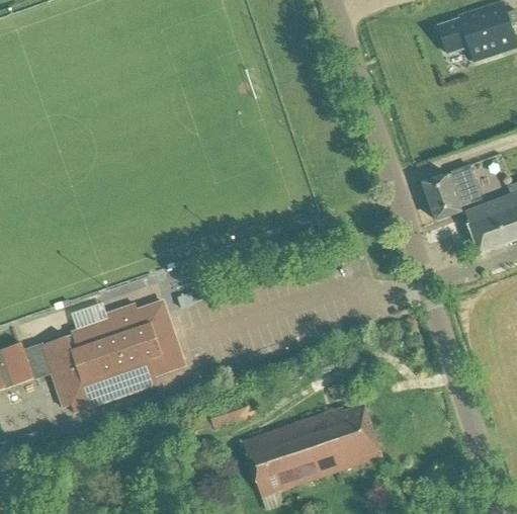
[(458,19),(437,26),(446,53),(467,46),(472,61),(516,46),(516,45),(503,2),(457,16),(458,19)]
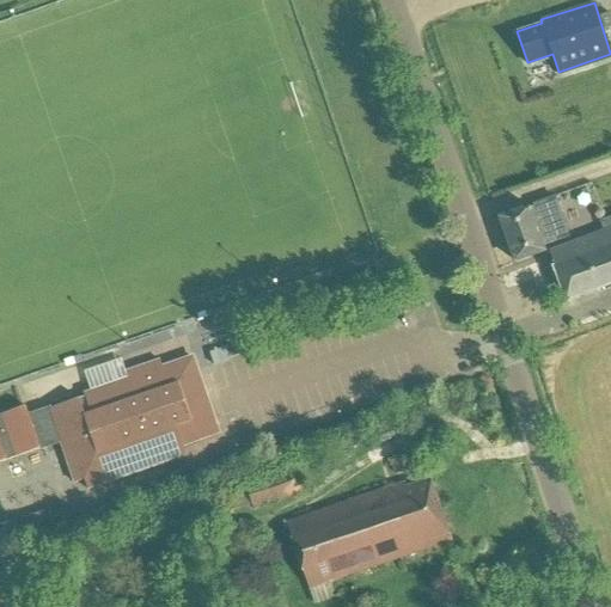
[(533,203),(499,215),(514,258),(543,249),(542,244),(555,238),(542,201),(533,204),(533,203)]
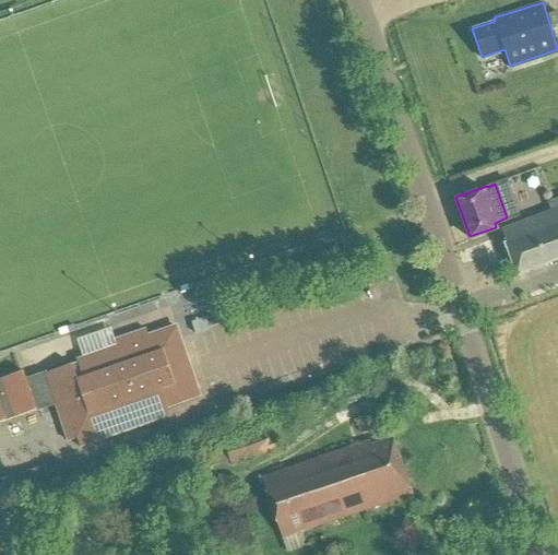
[(557,195),(547,200),(550,209),(501,227),(506,241),(505,243),(517,273),(557,257),(557,195)]
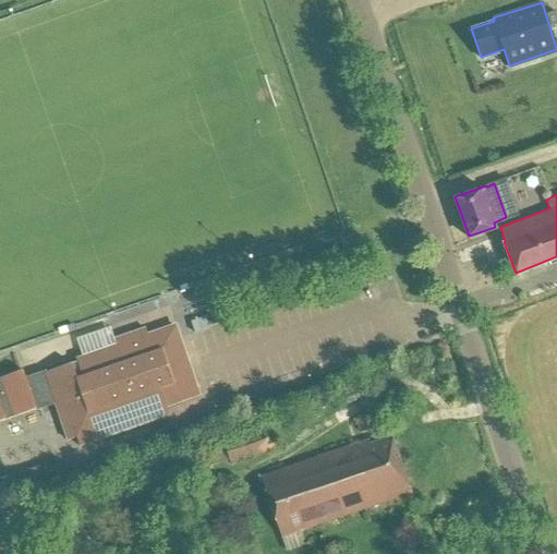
[(218,311),(206,315),(209,324),(221,320),(218,311)]
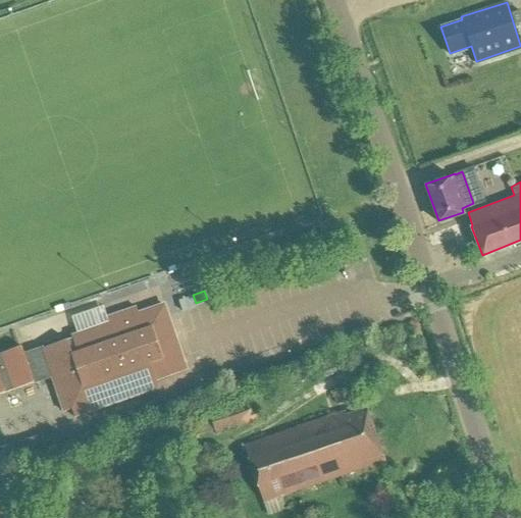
[(193,295),(193,294),(178,299),(181,309),(196,304),(196,303),(193,295)]
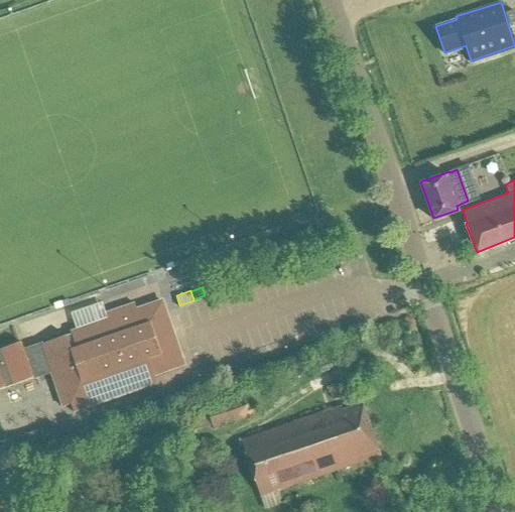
[(153,372),(183,362),(162,300),(137,309),(134,301),(105,311),(108,320),(92,326),(25,349),(23,341),(0,349),(0,388),(51,370),(63,404),(72,401),(75,409),(156,381),(153,372)]
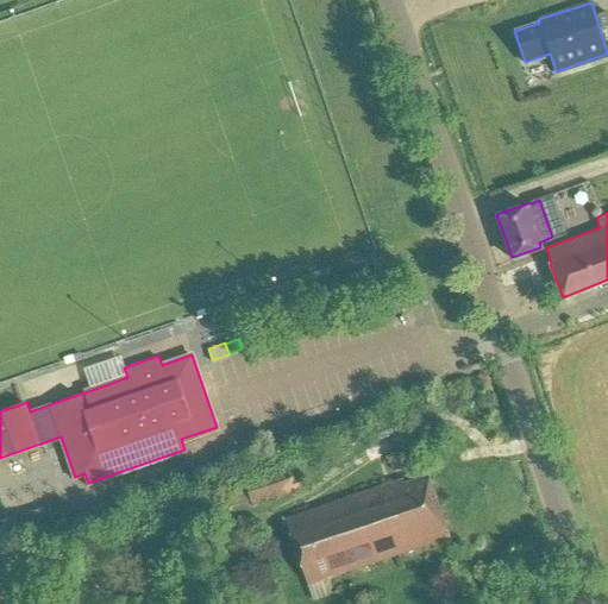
[(397,452),(387,455),(393,471),(403,466),(397,452)]
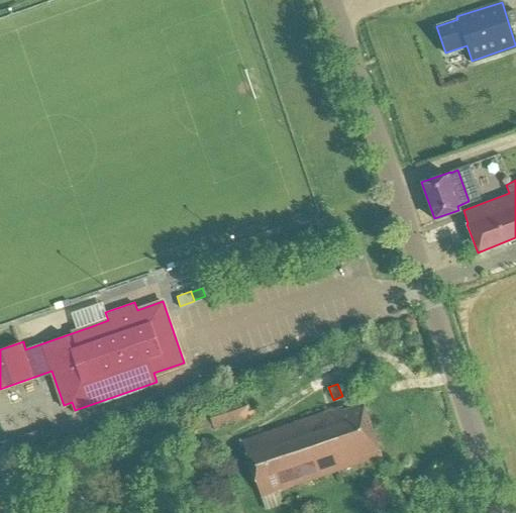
[(212,429),(260,414),(255,403),(244,406),(240,395),(187,413),(193,430),(210,424),(212,429)]
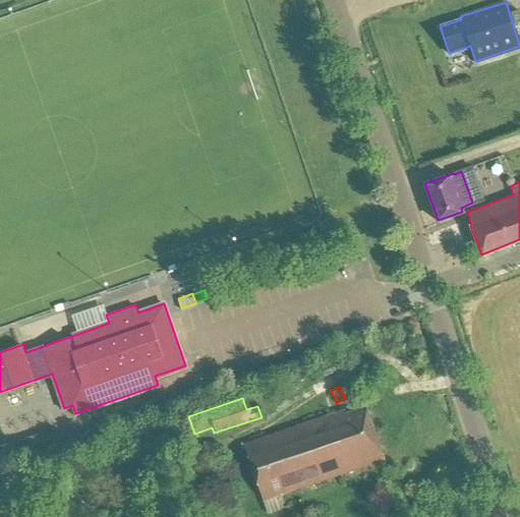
[(384,458),(366,405),(344,412),(342,408),(241,443),(266,514),(279,509),(275,496),(384,458)]
